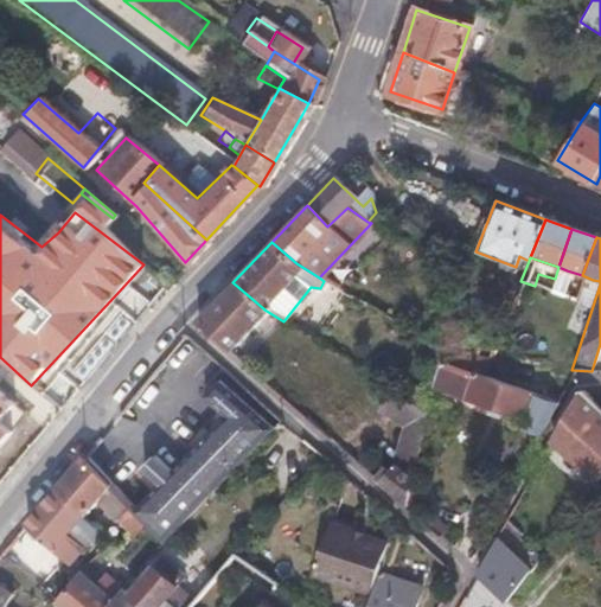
[(558,267),(555,279),(563,282),(567,270),(558,267)]
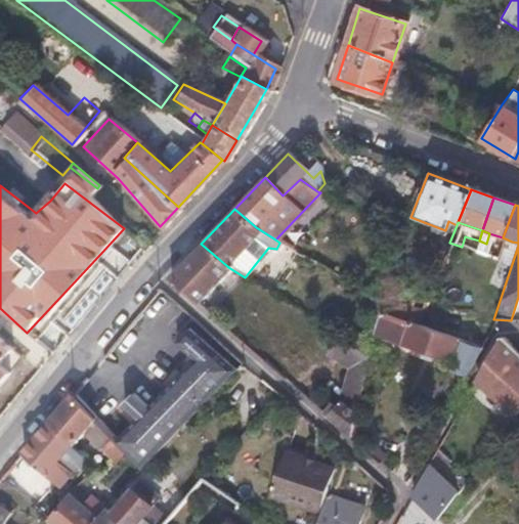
[(500,248),(496,259),(505,262),(512,242),(503,237),(500,248)]
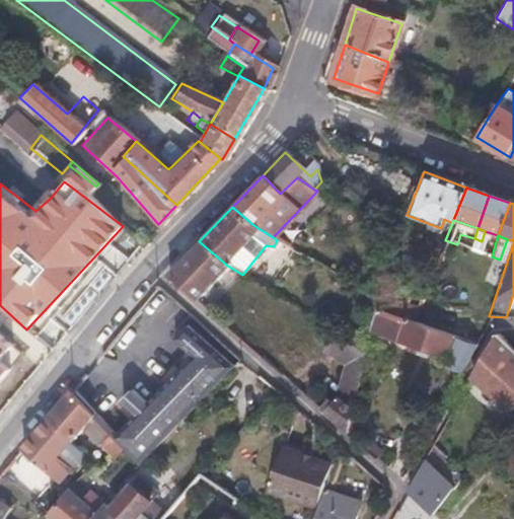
[(165,275),(194,301),(226,265),(225,264),(199,241),(165,275)]
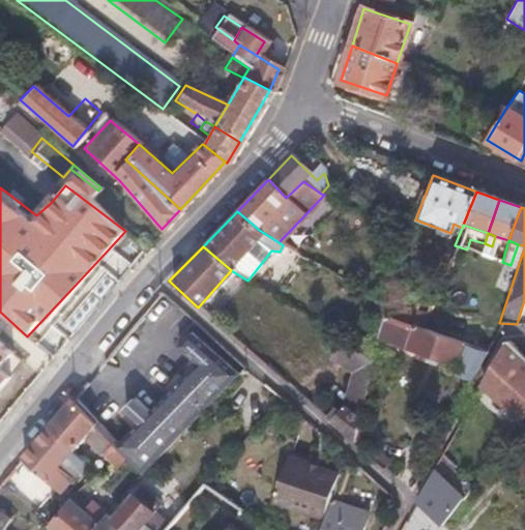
[(493,259),(502,262),(505,251),(496,247),(493,259)]
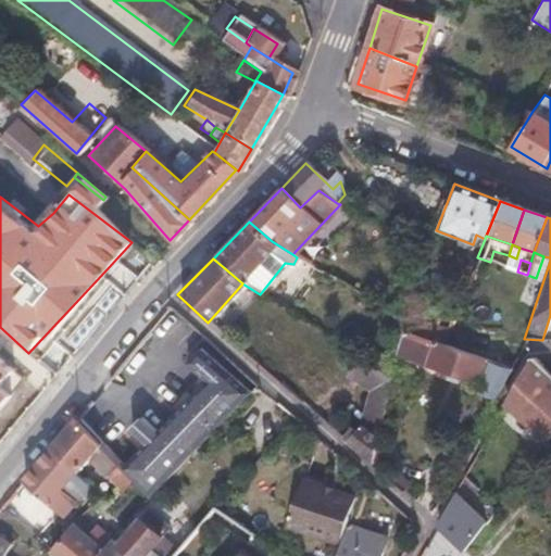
[(399,330),(440,345),(446,329),(451,330),(454,323),(449,319),(450,317),(424,308),(425,305),(408,300),(402,321),(399,330)]
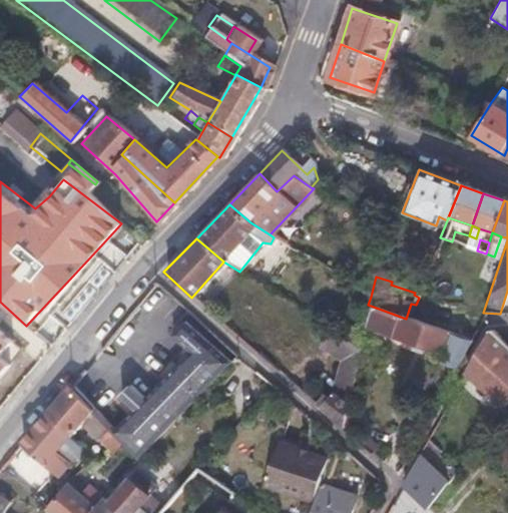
[(444,355),(445,353),(451,334),(406,319),(368,305),(362,329),(440,354),(444,355)]
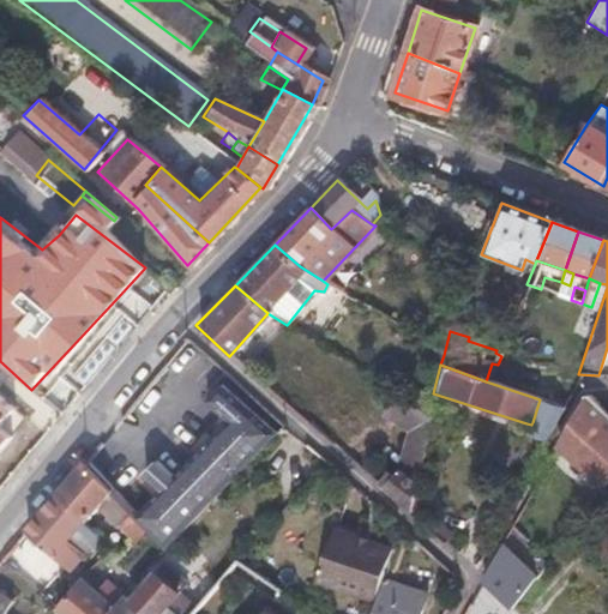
[(150,537),(161,549),(276,429),(278,426),(226,379),(203,403),(223,422),(168,480),(152,462),(140,473),(157,492),(132,518),(143,530),(150,537)]
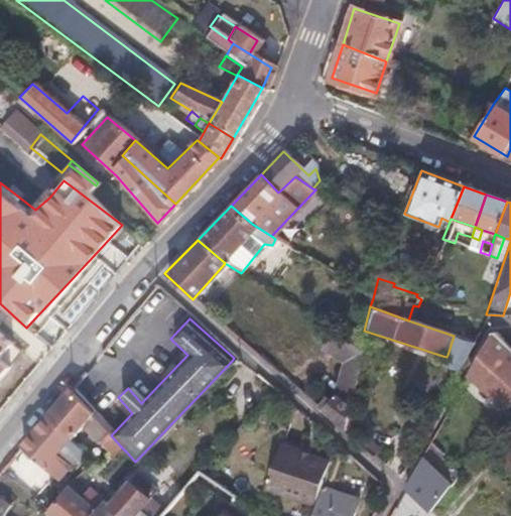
[(507,407),(510,401),(510,352),(490,332),(469,371),(507,407)]
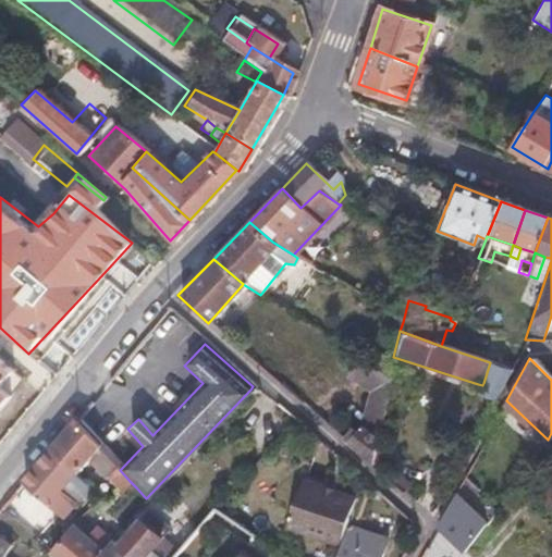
[(347,361),(346,381),(363,382),(362,411),(383,413),(385,364),(347,361)]
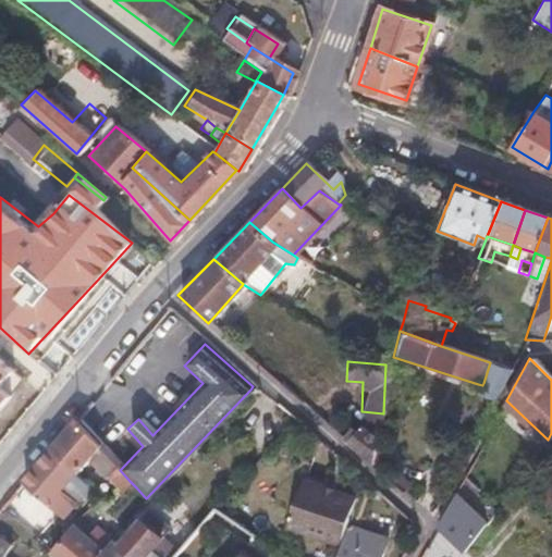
[(490,362),(483,383),(491,385),(498,366),(490,362)]
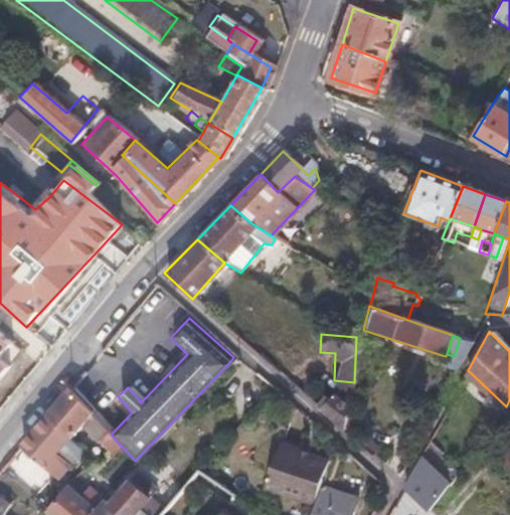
[(0,371),(15,353),(0,338),(0,371)]
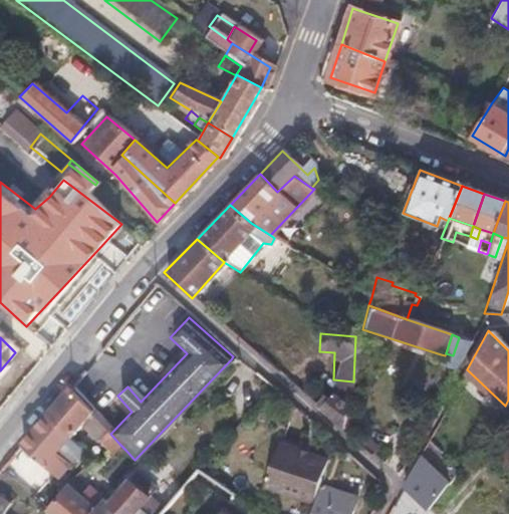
[(470,340),(459,337),(453,355),(446,353),(445,355),(441,354),(438,365),(454,370),(470,340)]
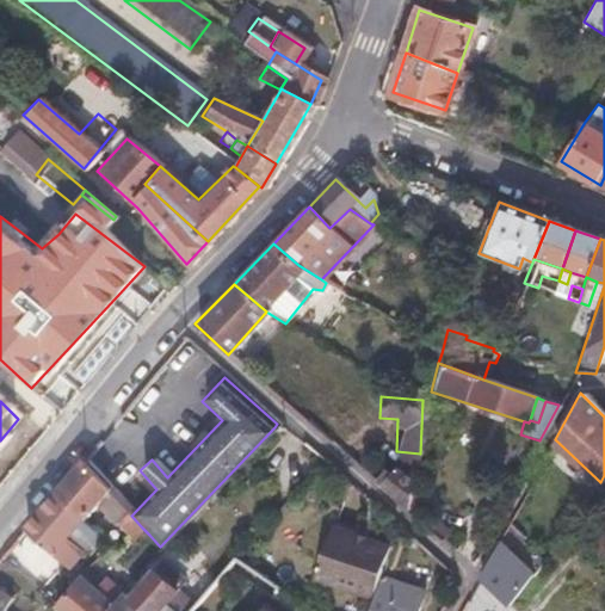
[(81,522),(97,503),(107,489),(81,461),(53,495),(81,522)]
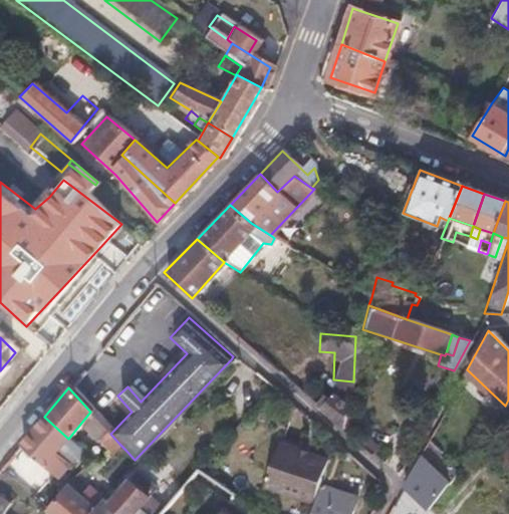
[(119,444),(110,434),(90,412),(81,423),(109,454),(119,444)]
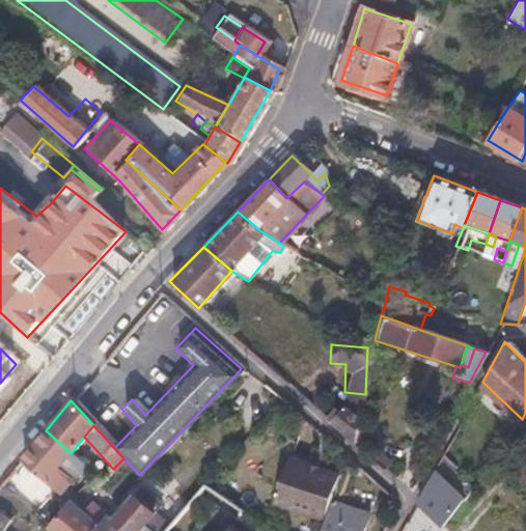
[(21,459),(46,482),(71,453),(46,430),(21,459)]
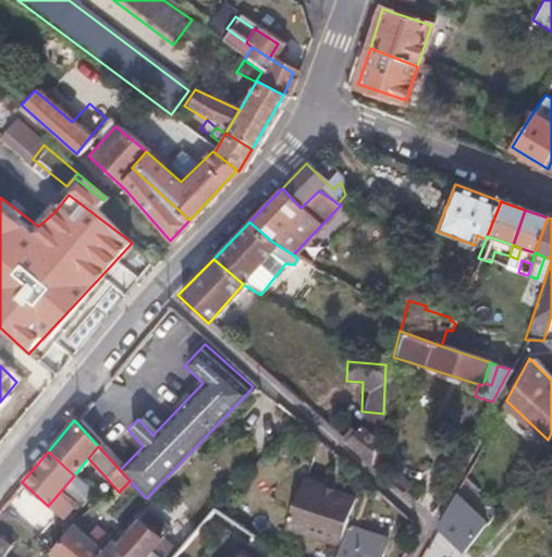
[(88,489),(74,475),(48,506),(62,519),(88,489)]
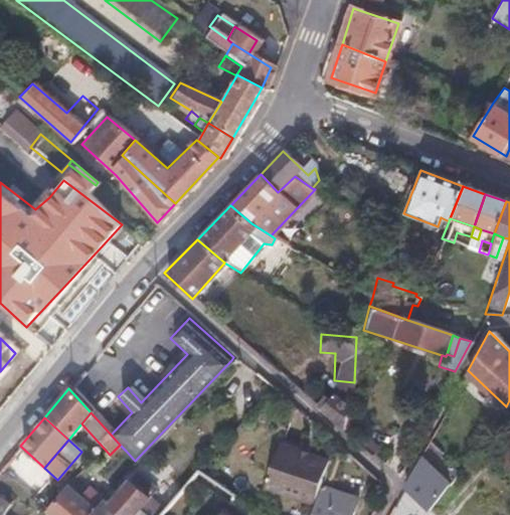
[(251,486),(313,507),(319,488),(321,485),(327,467),(265,445),(251,486)]
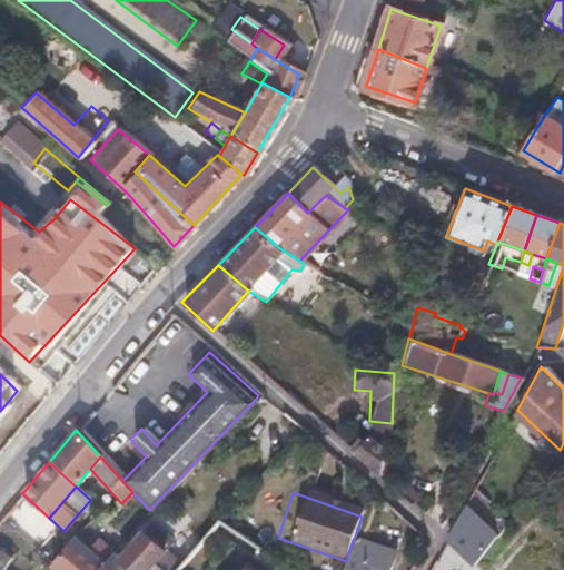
[(140,520),(149,510),(139,499),(129,509),(140,520)]
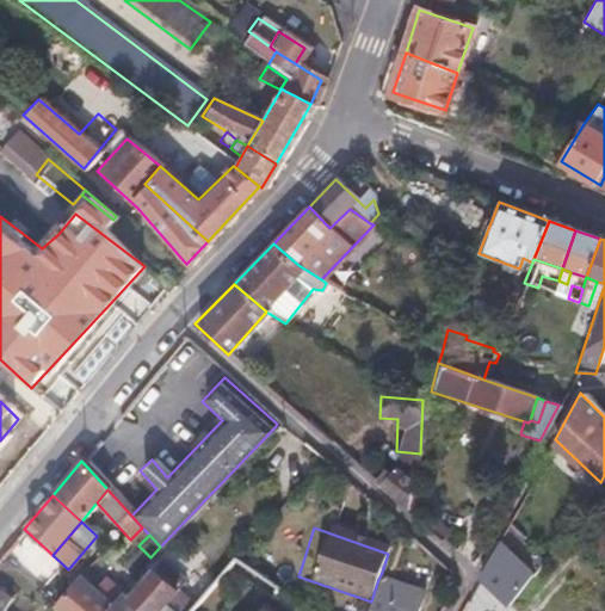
[(506,608),(525,582),(505,562),(513,548),(502,535),(477,580),(506,608)]
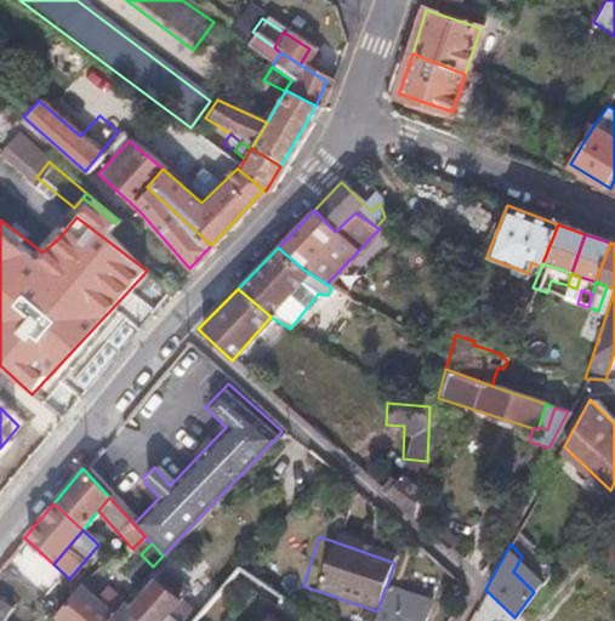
[(118,563),(123,557),(112,547),(107,553),(118,563)]
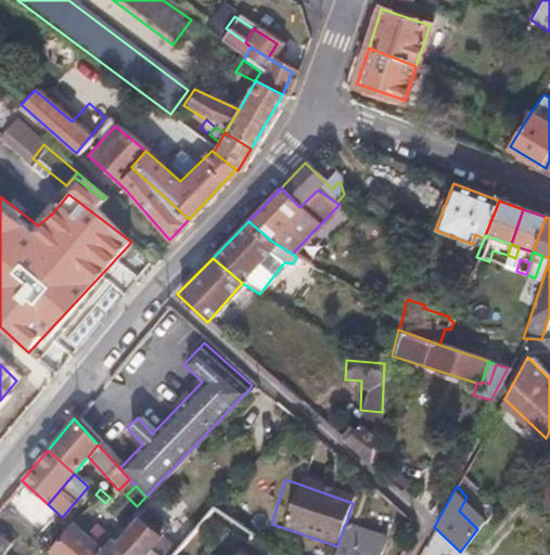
[(98,512),(105,503),(96,494),(88,503),(98,512)]
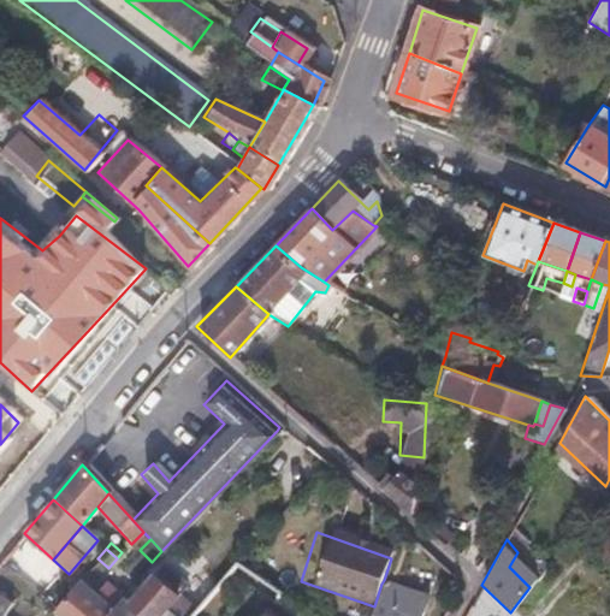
[(391,558),(384,580),(389,581),(392,572),(400,574),(408,554),(395,549),(391,558)]
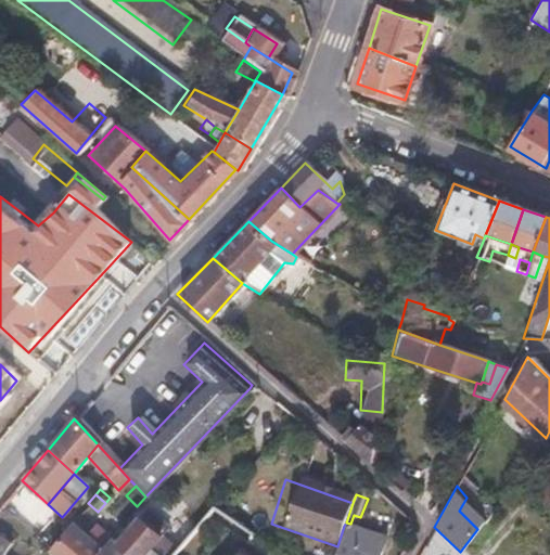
[(114,543),(127,554),(143,554),(161,537),(138,516),(114,543)]
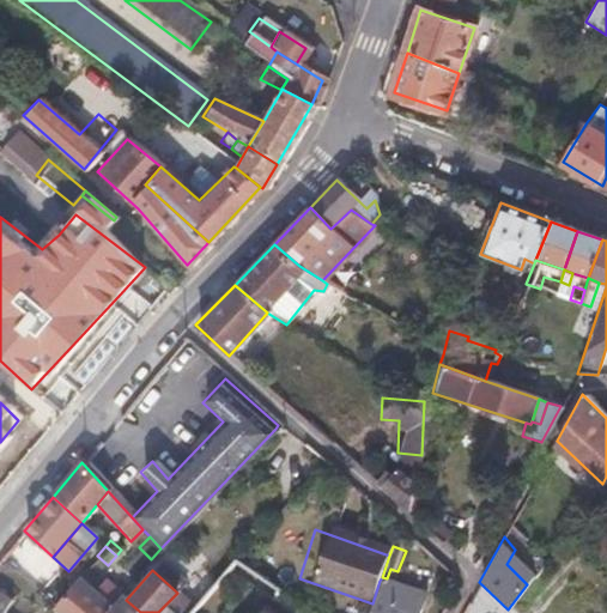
[(53,608),(59,612),(105,612),(111,605),(93,589),(78,577),(55,604),(53,608)]
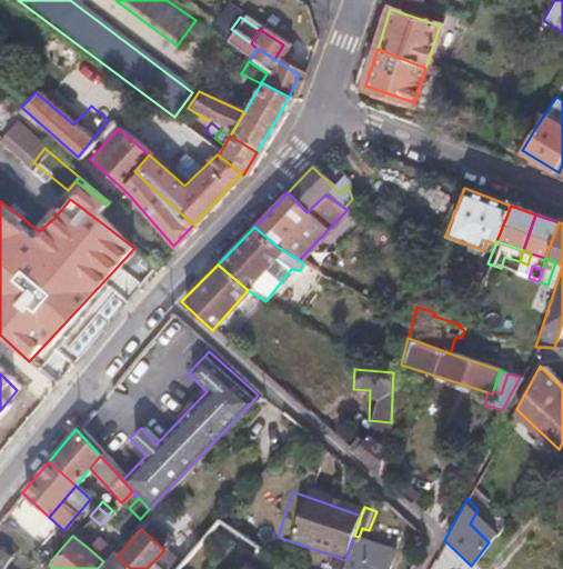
[(110,551),(112,549),(98,537),(87,547),(103,561),(110,551)]
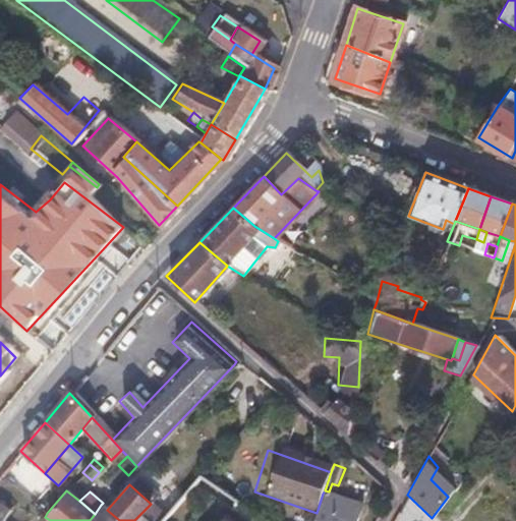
[(317,513),(312,520),(354,520),(359,506),(323,494),(317,513)]
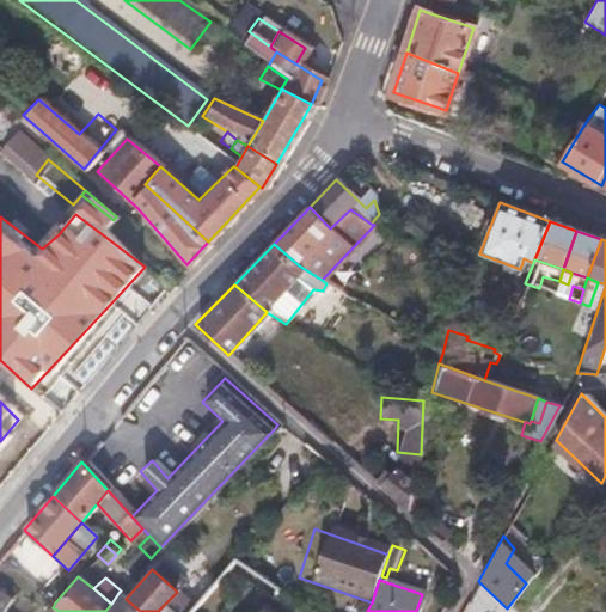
[(158,611),(185,611),(191,605),(177,592),(158,611)]
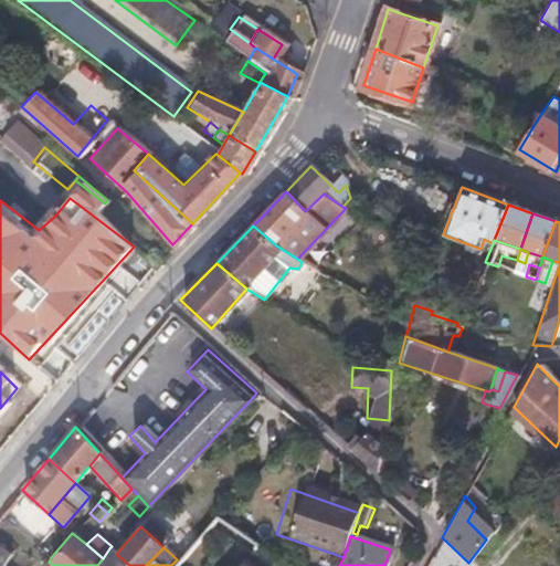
[(109,548),(103,558),(97,565),(129,565),(116,554),(109,548)]
